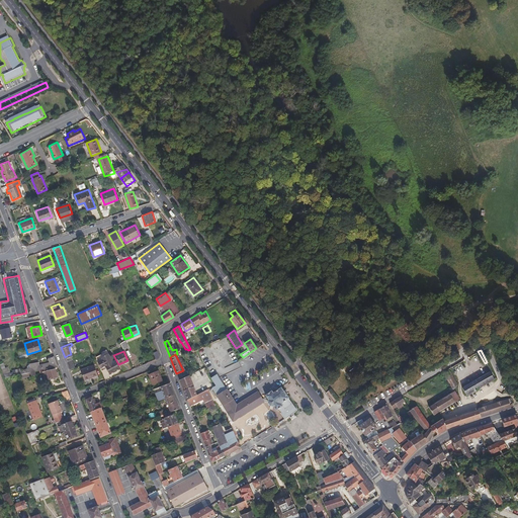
[(25,372),(57,365),(54,356),(49,358),(50,362),(46,363),(46,362),(38,364),(37,360),(29,362),(29,363),(30,367),(25,368),(24,368),(25,372)]
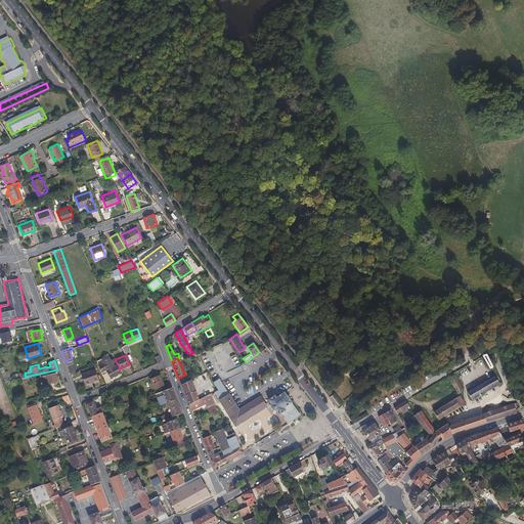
[(104,365),(110,377),(120,373),(116,363),(112,365),(111,362),(104,365)]
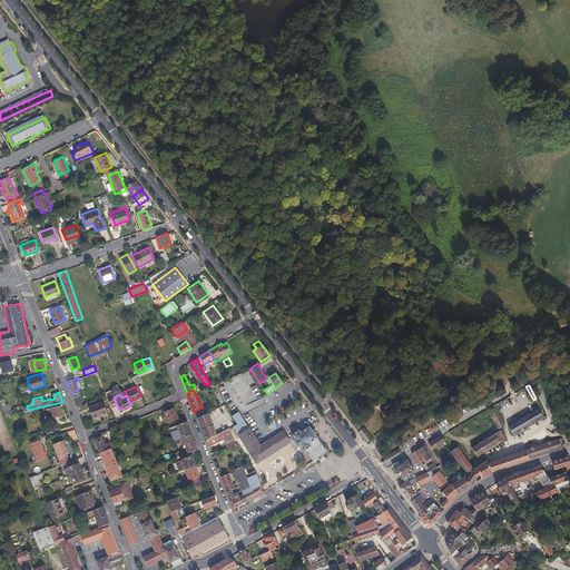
[(263,399),(247,404),(249,410),(265,404),(263,399)]
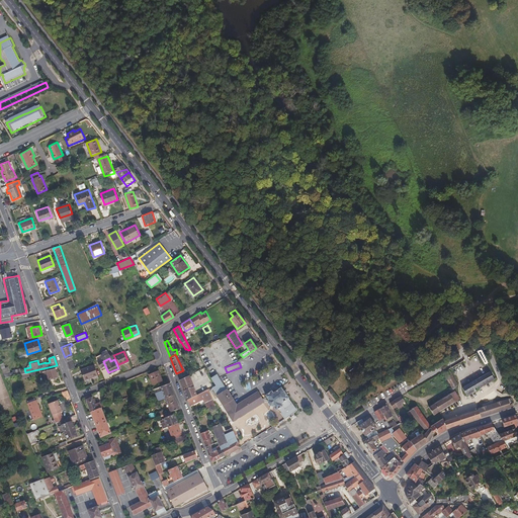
[(93,364),(79,369),(82,379),(96,374),(93,364)]
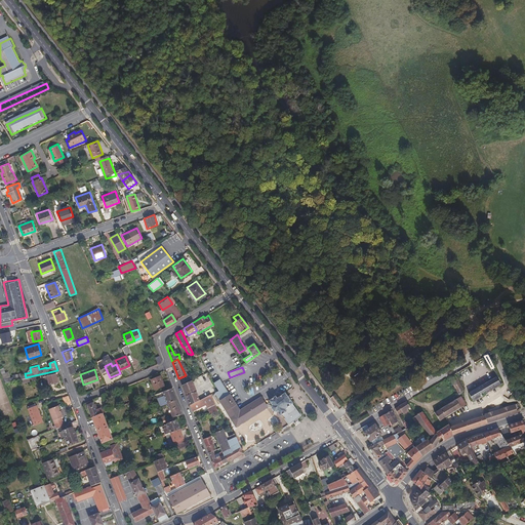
[(55,381),(54,373),(45,375),(47,382),(55,381)]
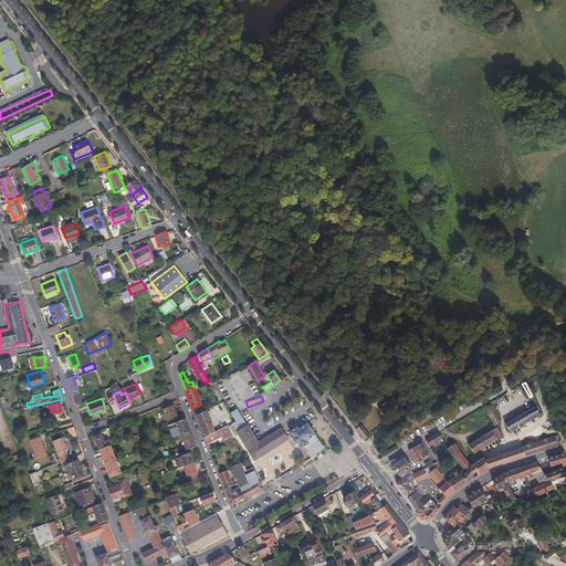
[(173,405),(161,409),(166,419),(176,415),(173,405)]
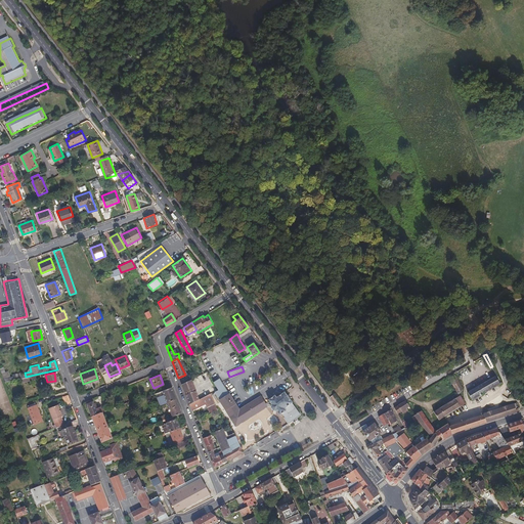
[(472,400),(501,383),(497,375),(467,392),(472,400)]
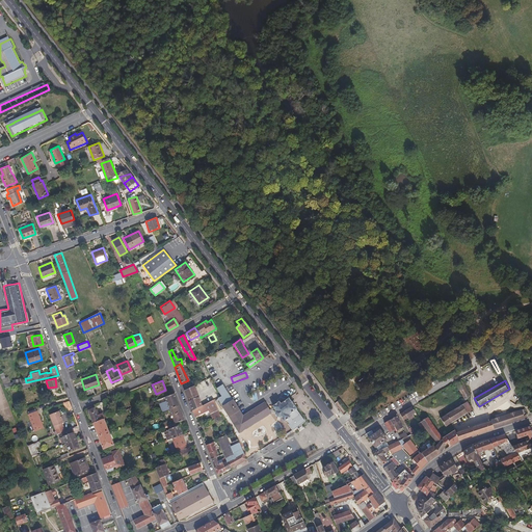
[(471,395),(463,382),(457,387),(464,400),(467,399),(471,395)]
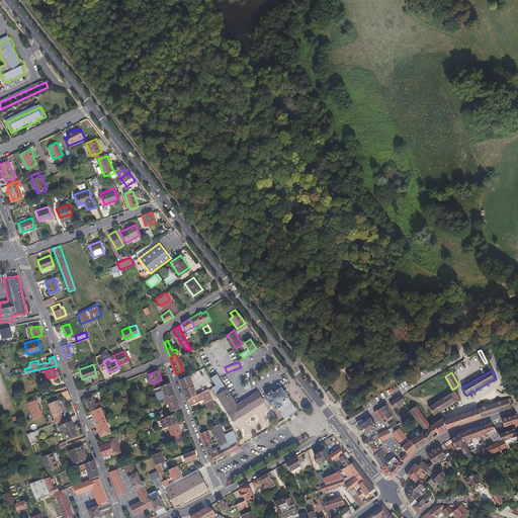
[(196,395),(188,374),(186,375),(193,396),(196,395)]
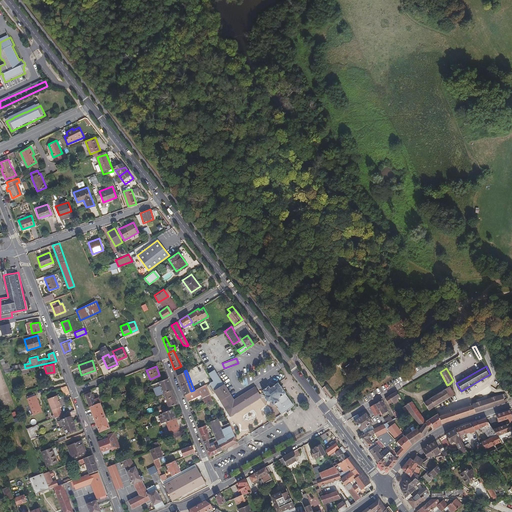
[(191,391),(184,371),(176,375),(184,394),(191,391)]
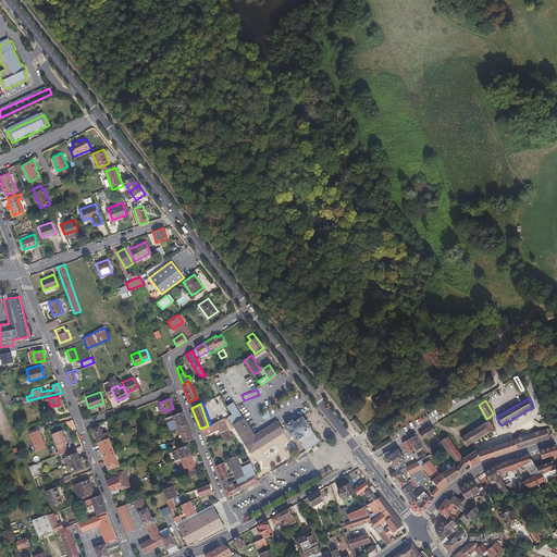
[(186,423),(182,411),(163,418),(164,420),(172,418),(176,428),(186,423)]
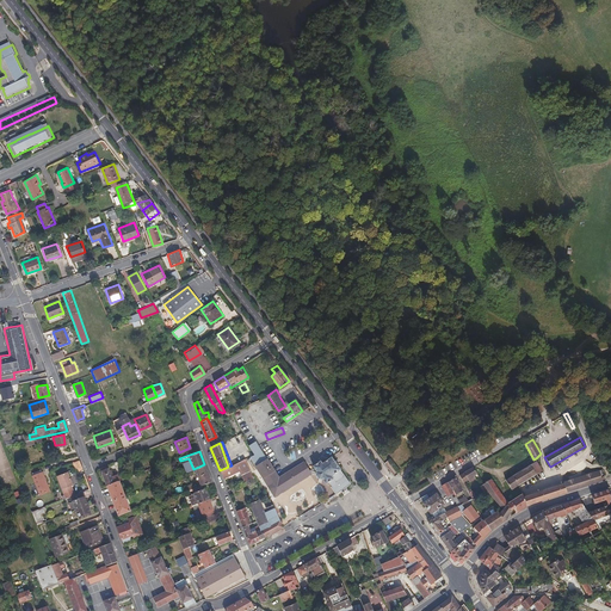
[(253,477),(245,458),(232,466),(228,467),(220,470),(221,475),(226,473),(227,476),(240,470),(244,481),(253,477)]
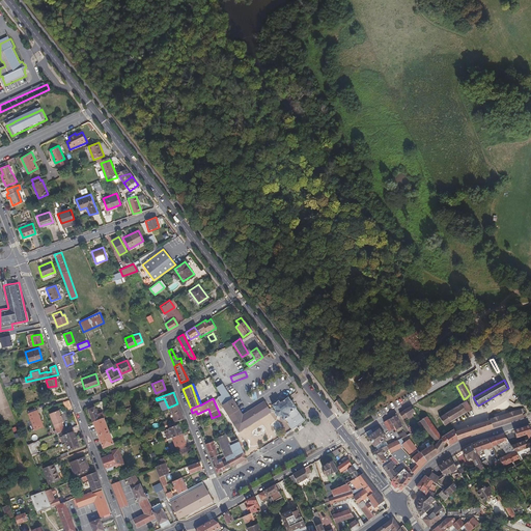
[(231,398),(222,404),(238,430),(270,411),(263,401),(242,415),(231,398)]
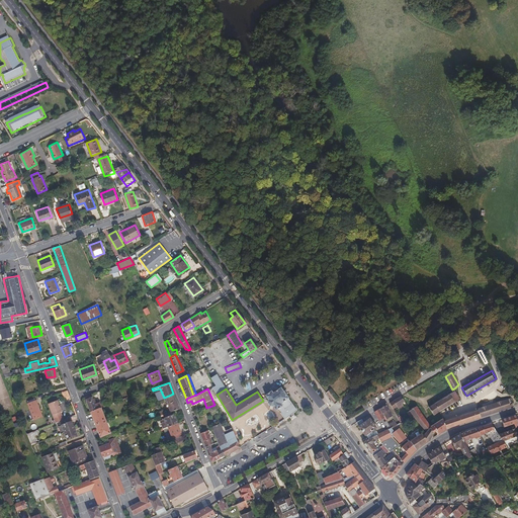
[(295,411),(288,399),(281,389),(273,394),(271,392),(265,396),(268,400),(267,403),(269,406),(272,406),(275,410),(277,409),(280,412),(279,413),(283,419),(291,413),(291,414),(295,411)]
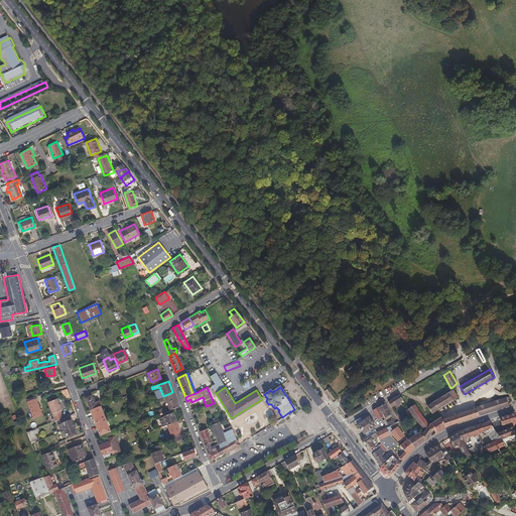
[(459,397),(453,387),(450,388),(446,390),(447,393),(453,401),(455,399),(459,397)]
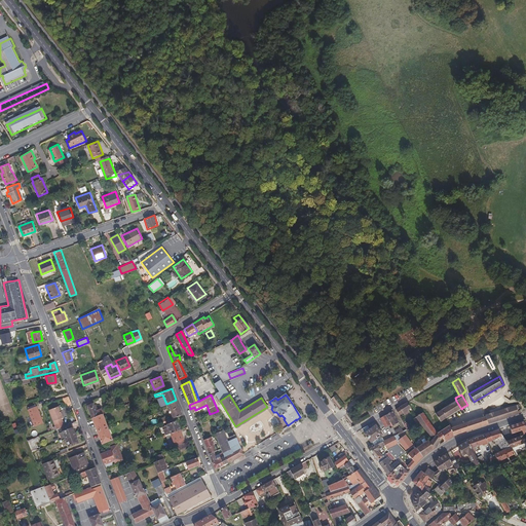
[(451,415),(461,409),(456,401),(436,413),(441,421),(446,417),(451,415)]
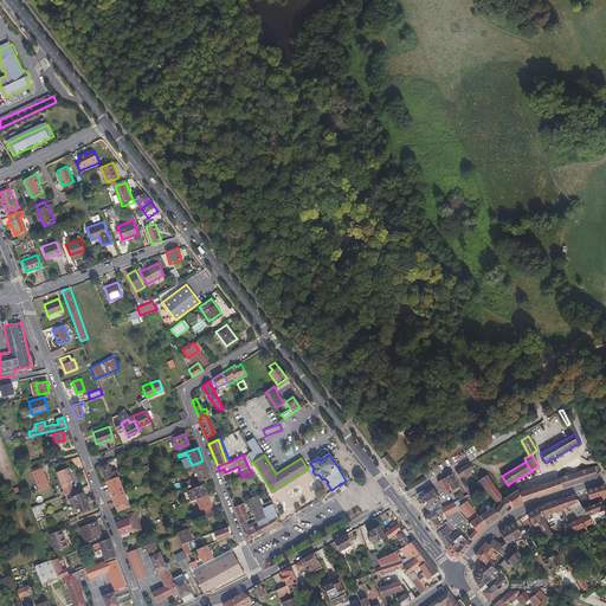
[(208,477),(204,463),(193,466),(198,481),(200,479),(208,477)]
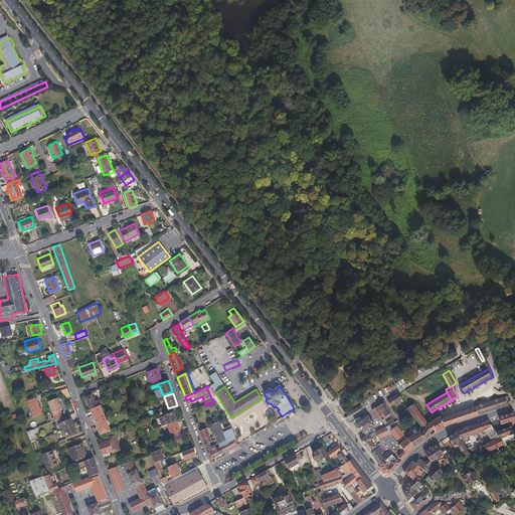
[(399,401),(402,399),(403,398),(399,393),(388,400),(391,406),(395,404),(396,405),(401,402),(399,401)]
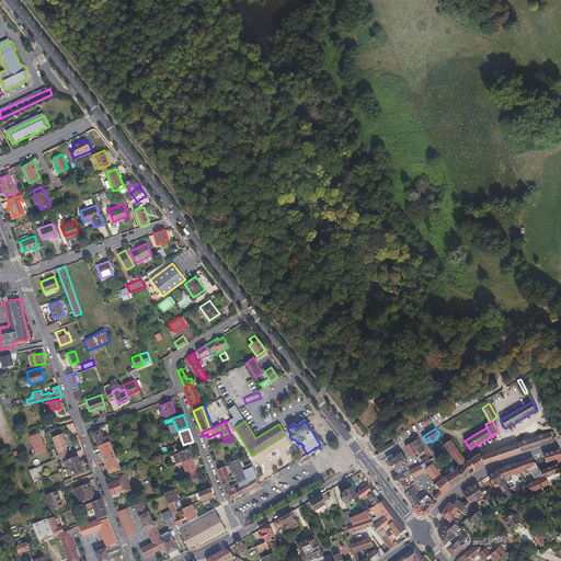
[(110,441),(114,438),(113,435),(110,436),(109,434),(103,436),(101,431),(92,434),(98,445),(110,441)]
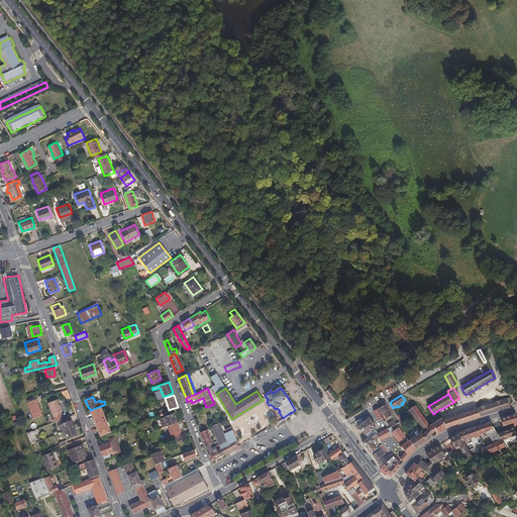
[(446,427),(506,407),(511,406),(510,405),(510,403),(511,403),(512,402),(512,401),(510,397),(509,397),(475,408),(476,409),(448,418),(443,420),(446,427)]
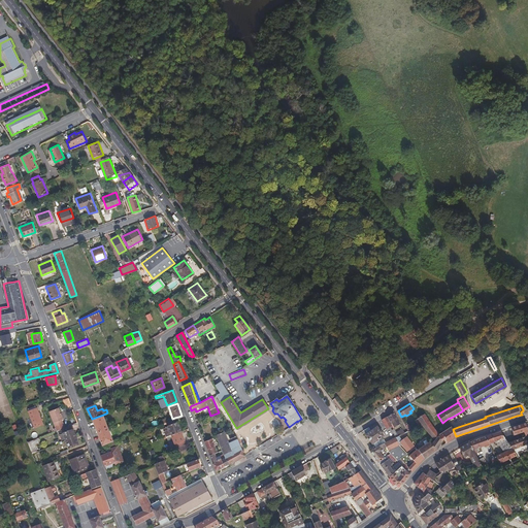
[(48,409),(54,425),(62,422),(61,419),(62,418),(58,406),(48,409)]
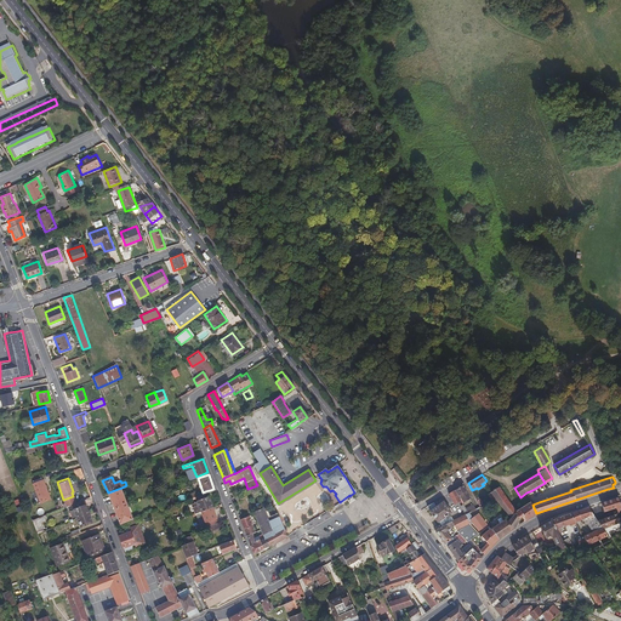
[(32,483),(39,502),(50,499),(43,479),(32,483)]
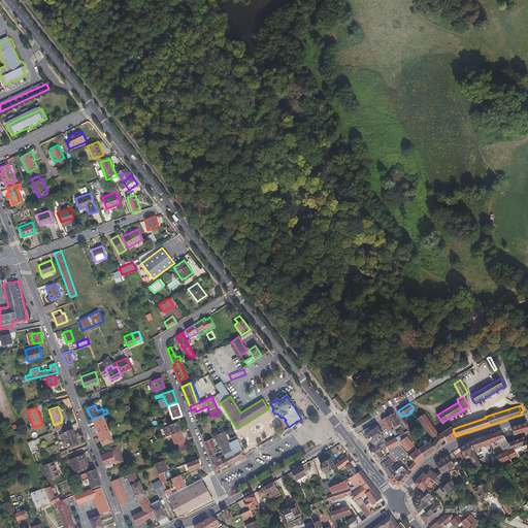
[(357,415),(361,422),(370,418),(365,409),(357,415)]
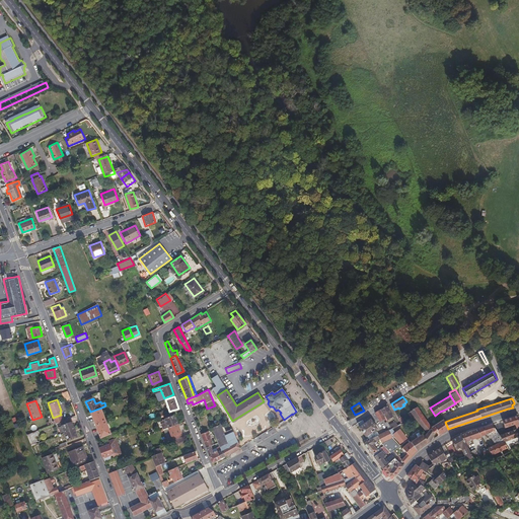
[(393,417),(387,405),(381,410),(384,415),(385,414),(388,420),(393,417)]
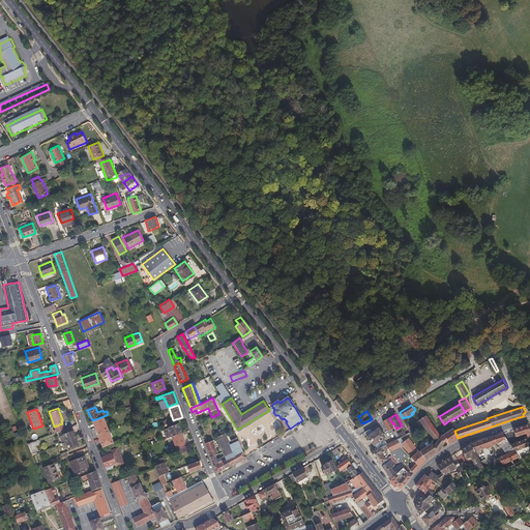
[(441,436),(425,414),(422,415),(423,417),(419,419),(423,425),(437,442),(441,436)]
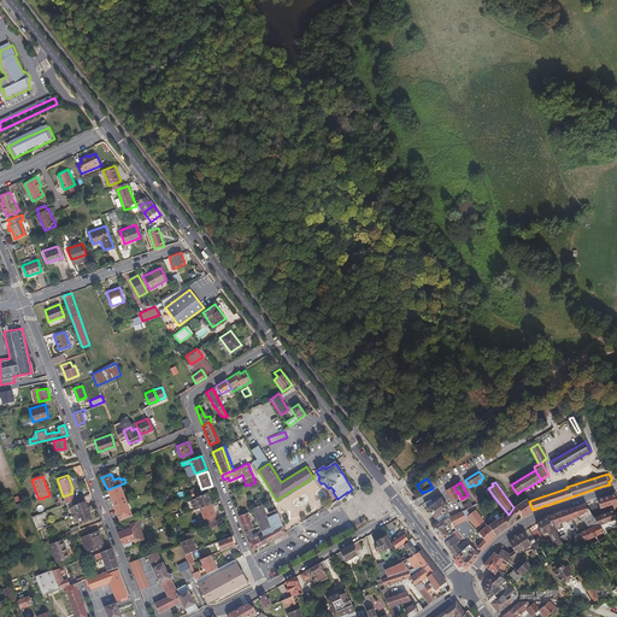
[(131,515),(121,485),(107,489),(118,519),(131,515)]
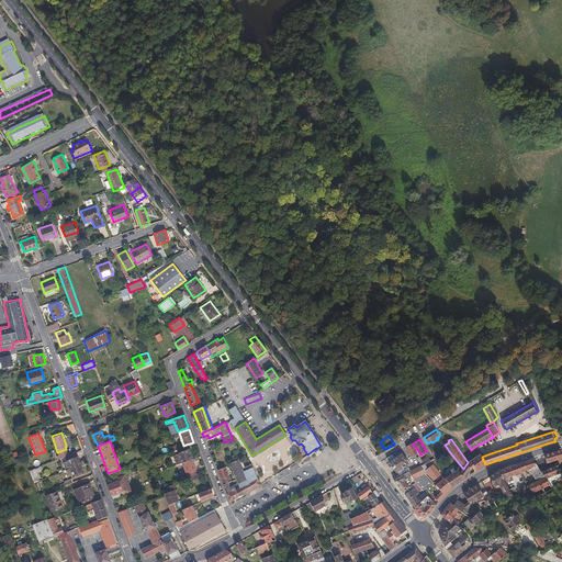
[(416,449),(413,444),(406,447),(413,456),(418,452),(416,449)]
